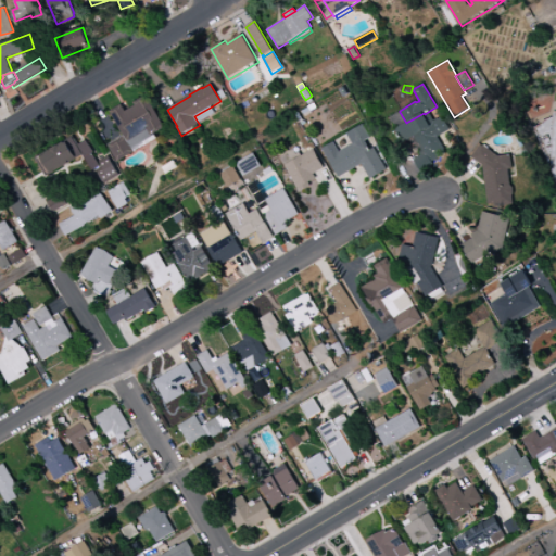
[(111,112),(112,111),(122,104),(124,108),(127,111),(136,105),(134,103),(147,96),(166,128),(155,135),(152,136),(149,130),(128,142),(125,136),(111,112)]
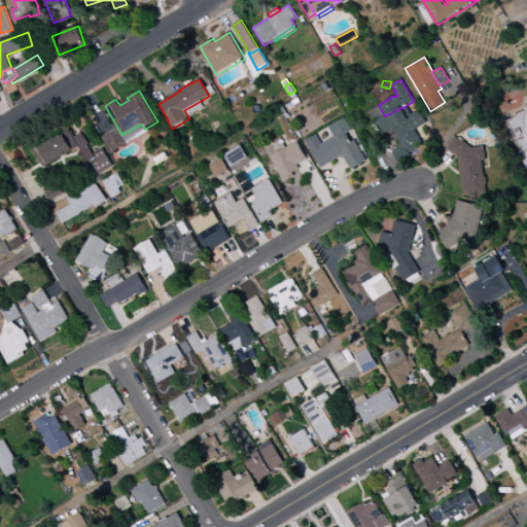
[(184,110),(201,101),(205,107),(188,117),(184,110)]
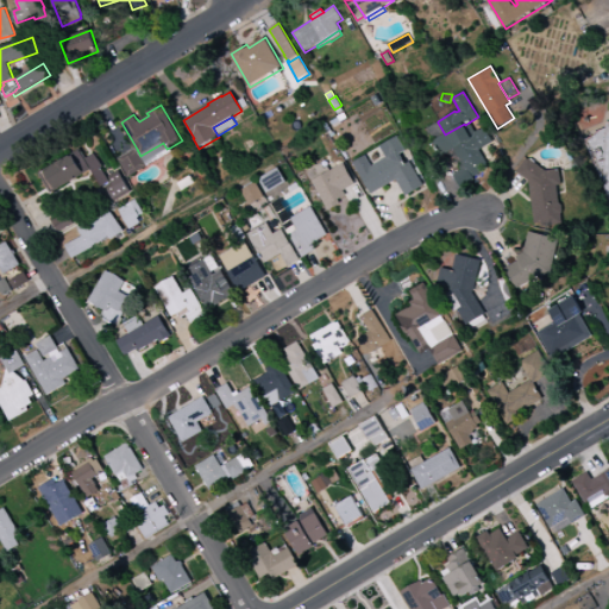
[(438,123),(426,129),(433,142),(445,135),(438,123)]
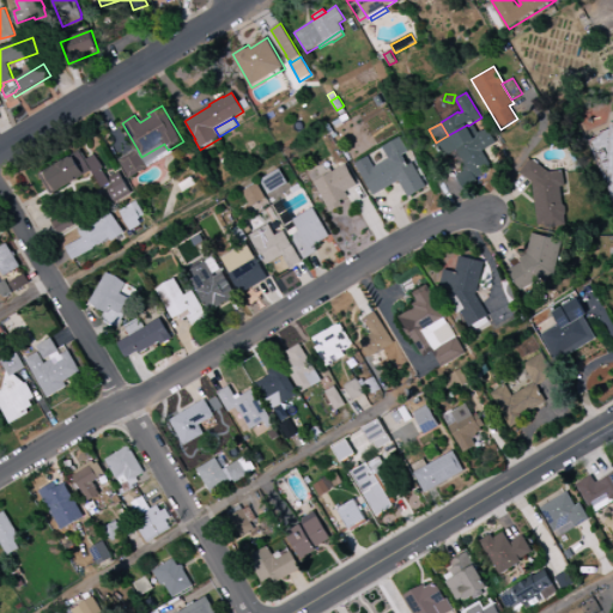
[(610,123),(612,123),(612,201),(586,141),(596,137),(595,134),(610,128),(610,123)]
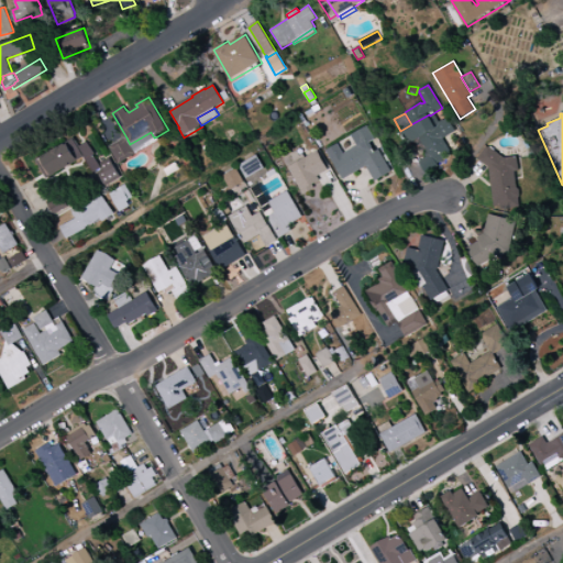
[(429,114),(430,116),(435,125),(435,124),(438,122),(442,120),(442,121),(448,118),(455,131),(443,139),(452,154),(434,164),(419,139),(408,144),(400,131),(411,124),(429,114)]
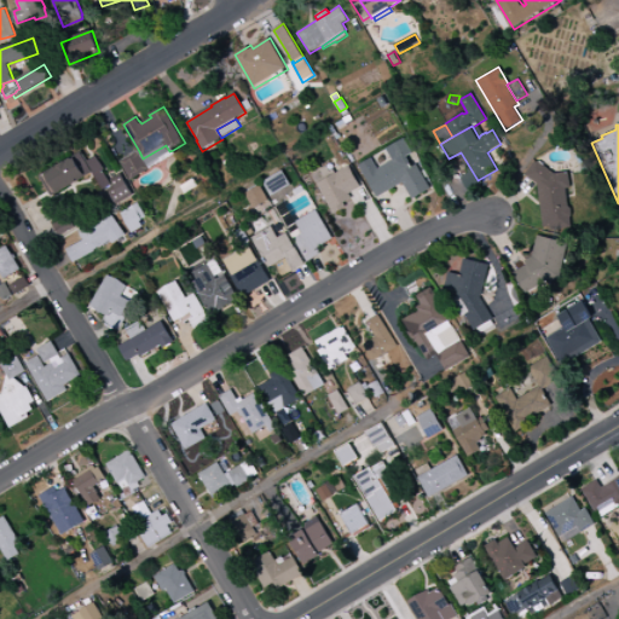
[(358,166),(371,157),(377,168),(392,160),(386,149),(403,138),(412,152),(406,156),(412,166),(415,165),(429,187),(429,189),(412,200),(401,183),(377,197),(358,166)]
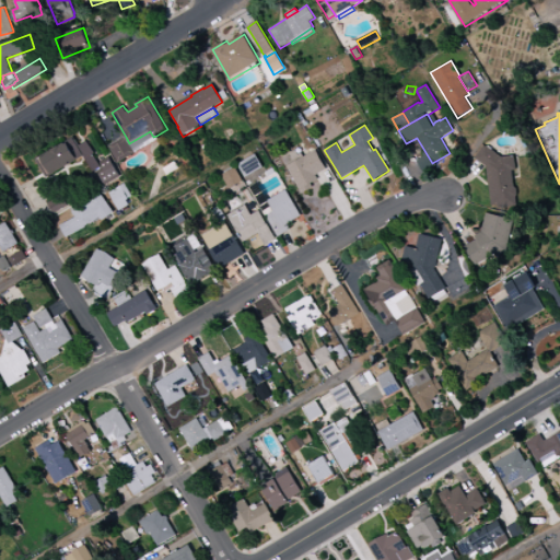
[(156,136),(160,140),(120,164),(109,147),(126,137),(129,143),(150,131),(153,137),(156,136)]
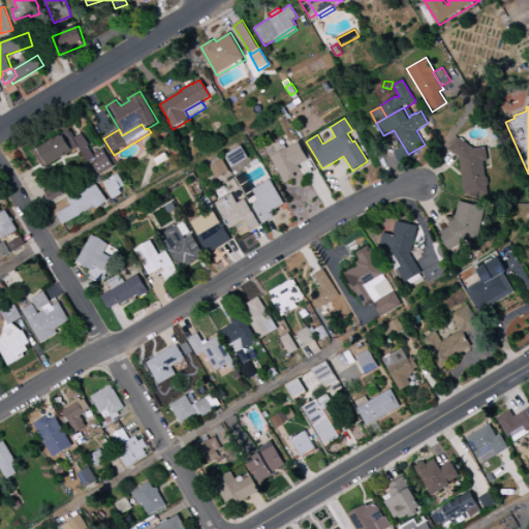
[(81,147),(79,148),(76,149),(61,159),(50,165),(45,167),(35,150),(69,129),(74,137),(81,147)]
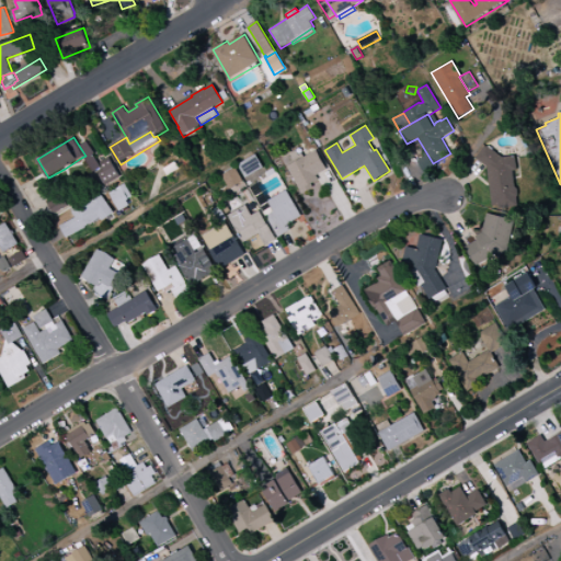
[(79,146),(87,141),(94,153),(93,155),(86,160),(83,157),(86,156),(79,146)]
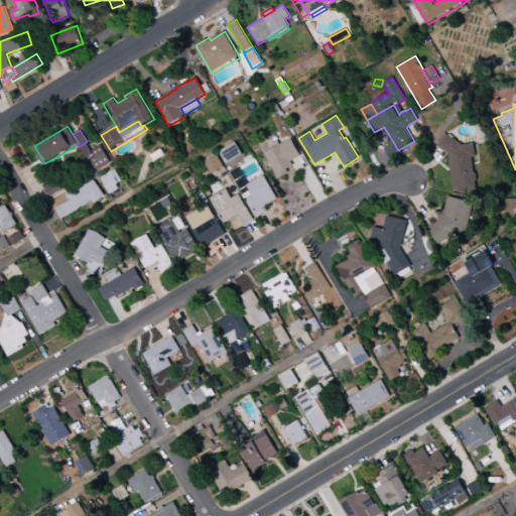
[(264,153),(271,149),(279,144),(290,138),(300,155),(296,158),(290,161),(293,165),(286,169),(288,172),(278,178),(264,153)]
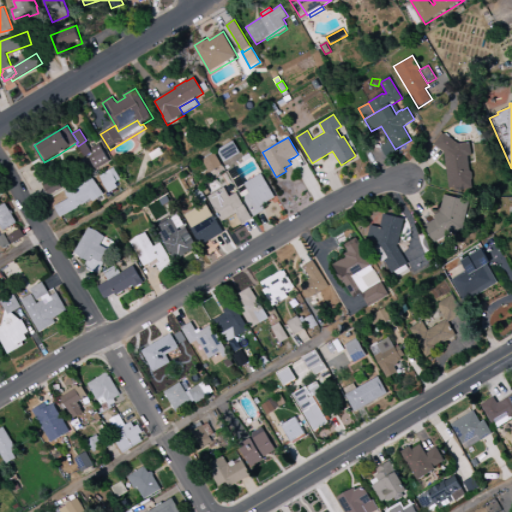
[(269,148),(264,140),(270,137),(272,141),(275,140),(277,143),(269,148)]
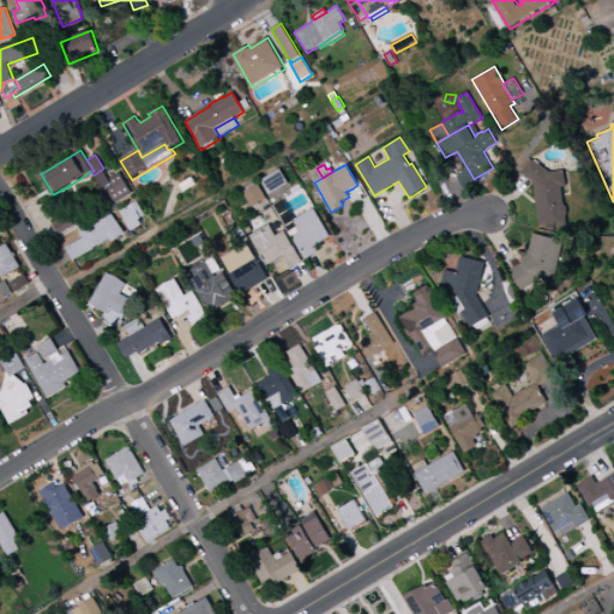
[(537,229),(566,227),(561,187),(566,187),(564,167),(525,170),(527,179),(533,178),(537,229)]
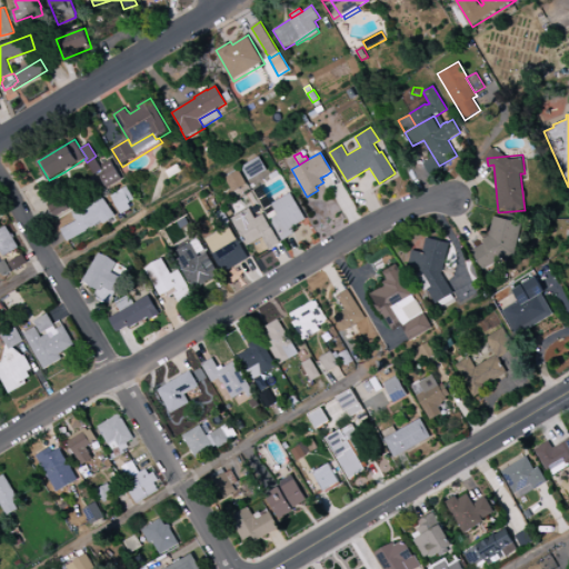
[(95,157),(102,170),(95,176),(87,162),(95,157)]
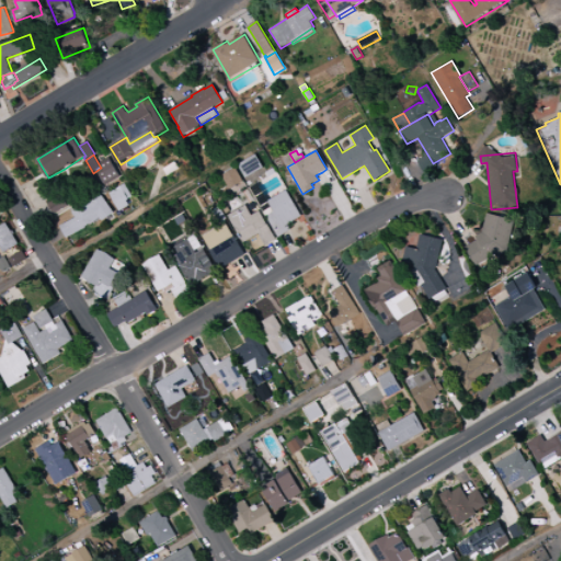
[(255,155),(264,168),(245,179),(238,164),(255,155)]
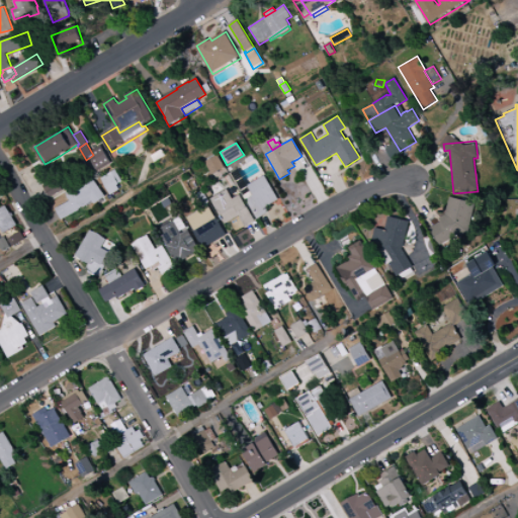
[(93,150),(101,145),(112,164),(98,172),(91,159),(96,156),(93,150)]
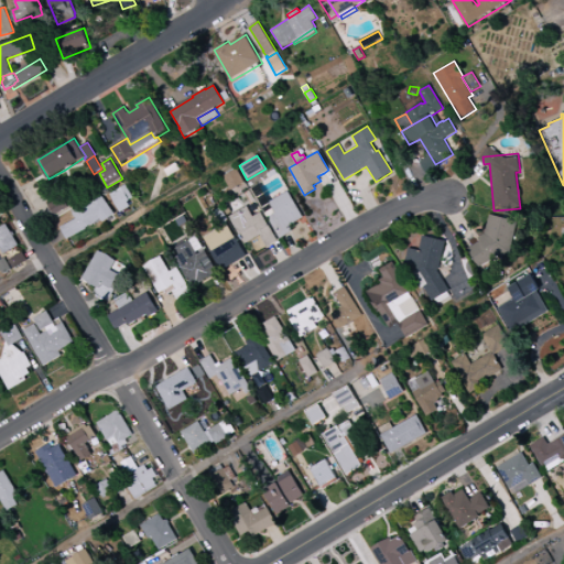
[(164,170),(176,163),(181,170),(169,177),(164,170)]
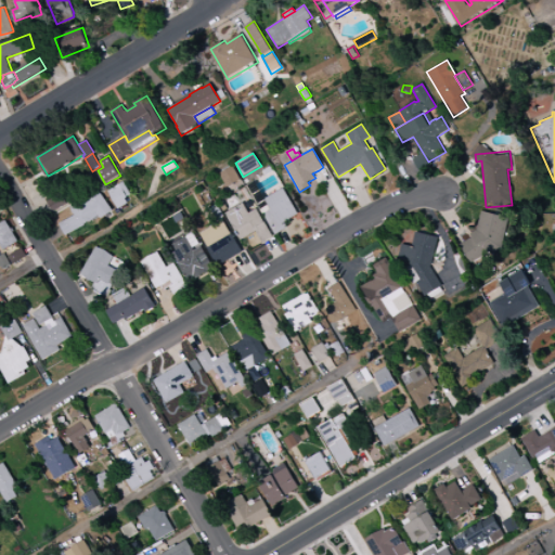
[(220,173),(233,166),(241,179),(228,188),(223,179),(220,173)]
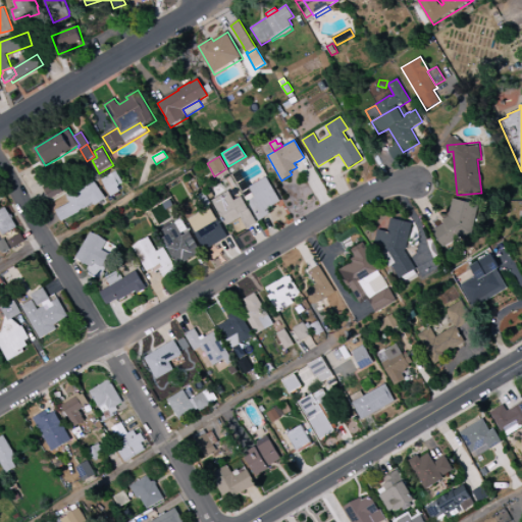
[(267,178),(268,177),(258,159),(232,174),(248,201),(256,197),(250,187),(266,176),(267,178)]
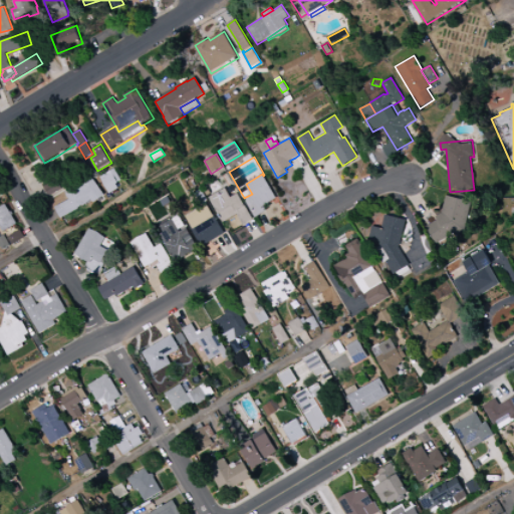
[(101,180),(109,175),(107,173),(114,169),(115,170),(119,177),(121,180),(118,182),(119,184),(117,185),(119,189),(115,191),(114,190),(109,193),(101,180)]
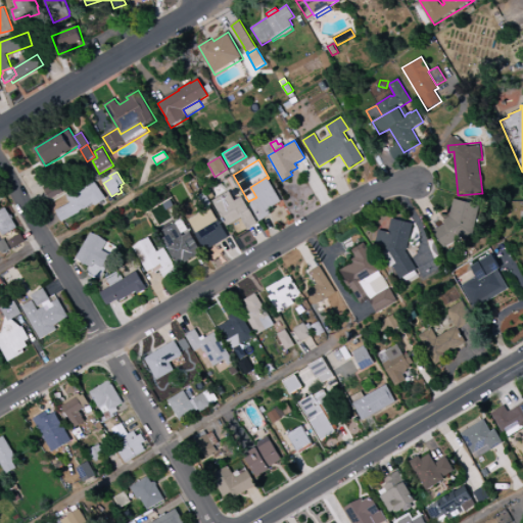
[(281,201),(268,179),(267,177),(250,187),(256,197),(248,201),(260,221),(268,217),(272,215),(269,209),(281,201)]
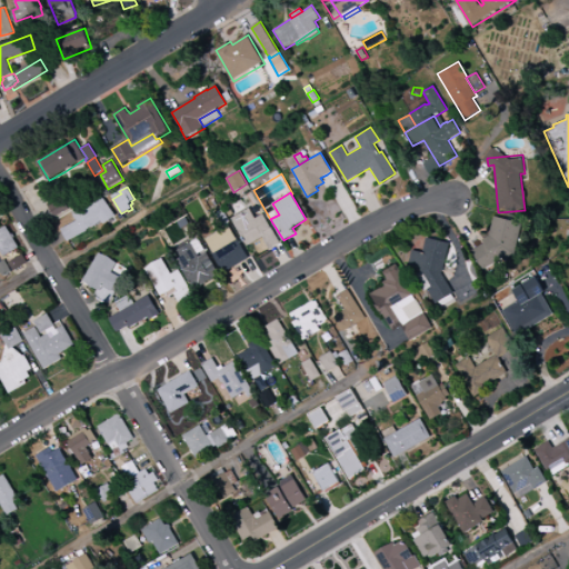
[(48,203),(61,196),(69,209),(56,217),(48,203)]
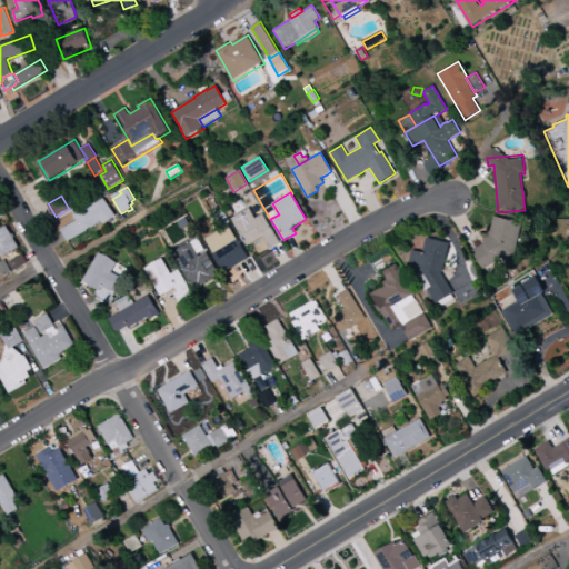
[(75,216),(101,196),(117,216),(106,223),(102,220),(88,230),(70,240),(69,241),(66,235),(62,229),(63,229),(78,220),(75,216)]
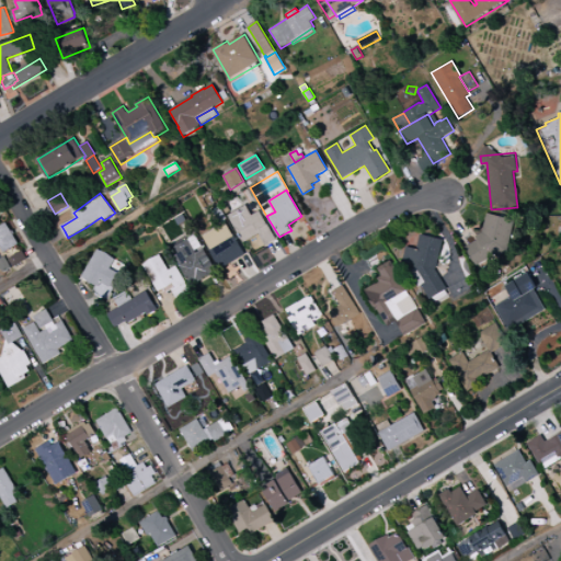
[(228,216),(245,205),(252,216),(260,210),(276,239),(271,242),(265,245),(259,233),(243,242),(228,216)]
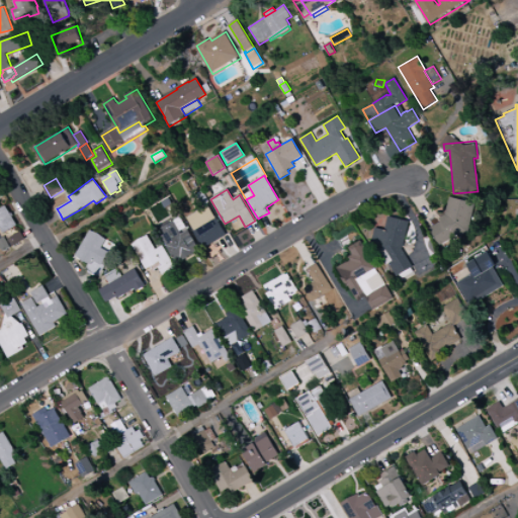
[(201,190),(207,198),(206,199),(208,201),(204,204),(202,201),(201,202),(195,194),(201,190)]
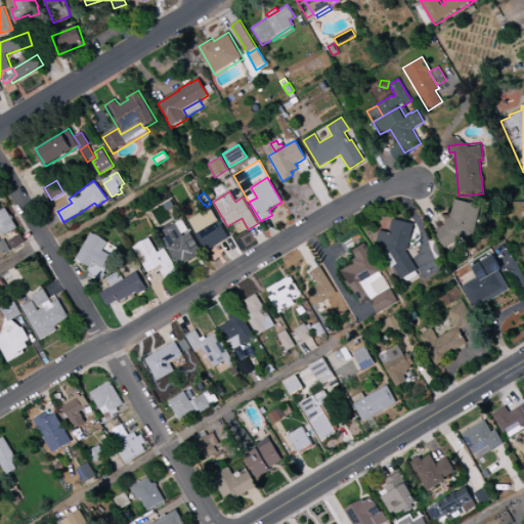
[(438,242),(471,248),(480,206),(452,200),(445,230),(441,229),(438,242)]
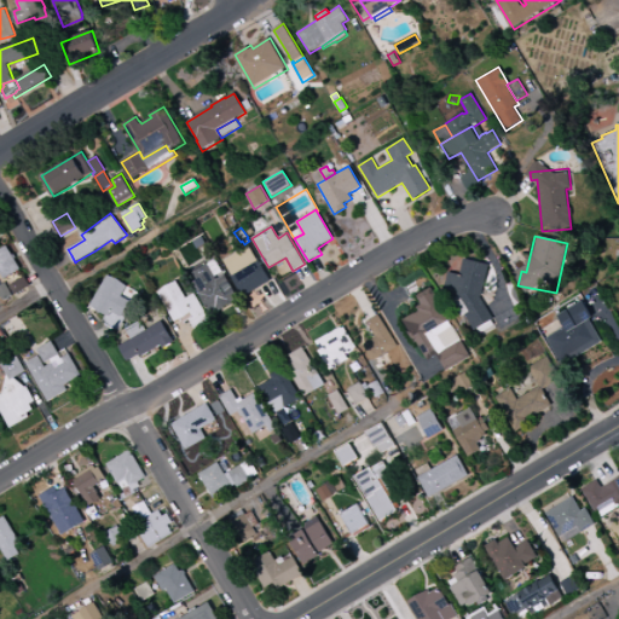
[(0,249),(7,246),(22,268),(5,278),(0,270),(0,249)]
